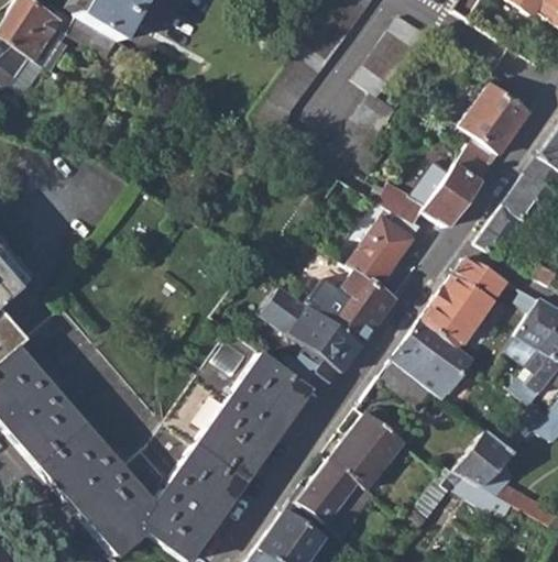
[(17,0),(0,32),(0,39),(30,57),(35,61),(59,19),(26,0),(17,0)]
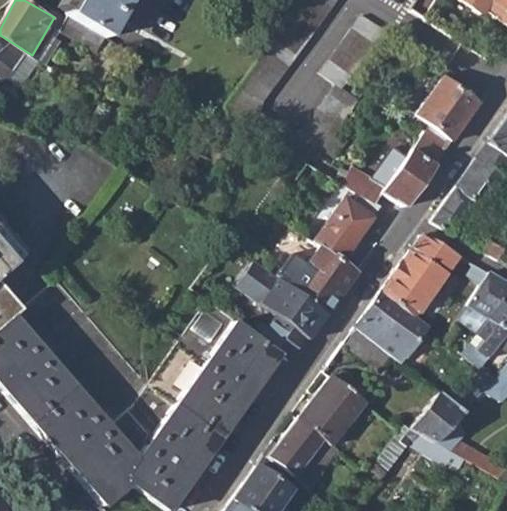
[(76,0),(68,15),(106,37),(126,0),(76,0)]
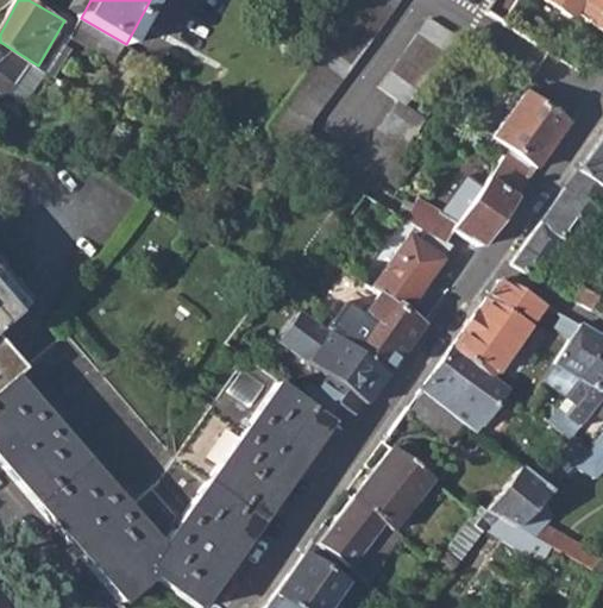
[(340,0),(355,10),(270,130),(290,152),(353,192),(388,179),(429,118),(412,104),(418,94),(460,35),(432,18),(383,85),(402,99),(368,149),(355,156),(312,131),(316,116),(401,0),(340,0)]
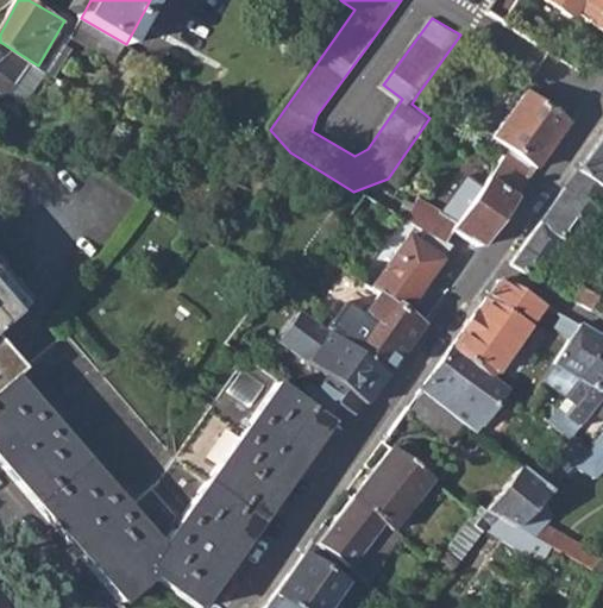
[(577,11),(602,29),(602,0),(547,0),(572,17),(577,11)]
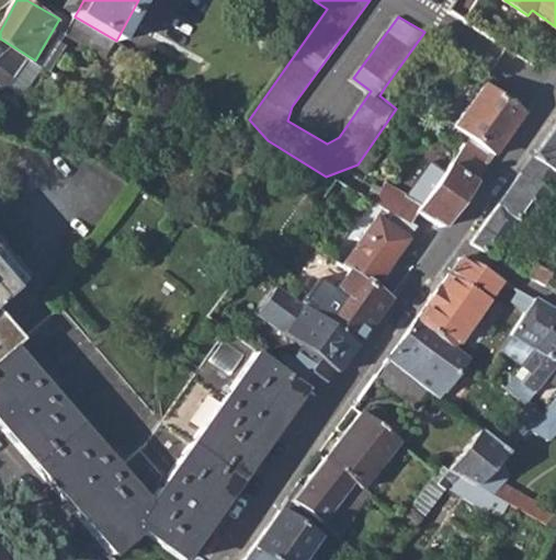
[(67,31),(108,56),(116,41),(75,16),(67,31)]
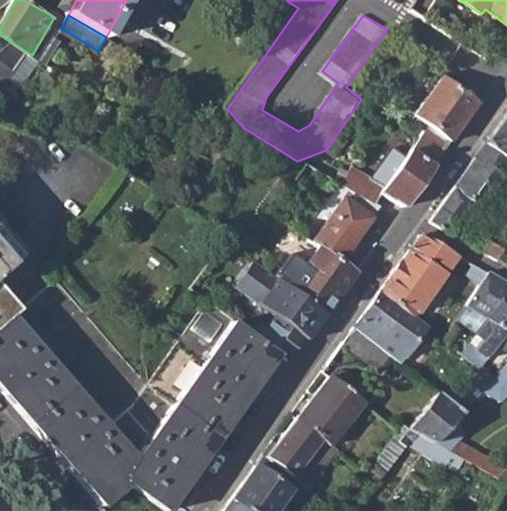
[(0,69),(10,76),(27,52),(0,35),(0,69)]
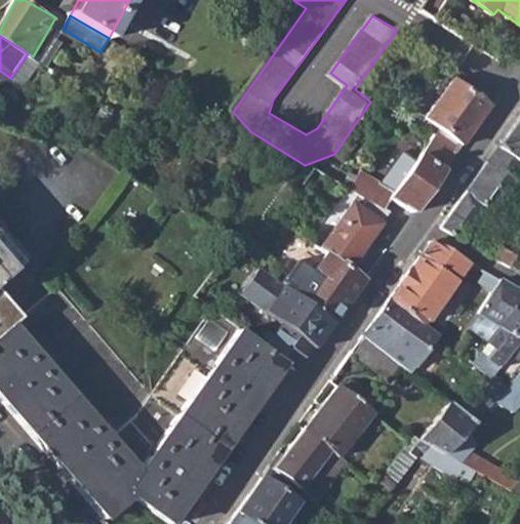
[(441,127),(466,146),(492,108),(485,108),(489,101),(455,79),(429,117),(441,127)]
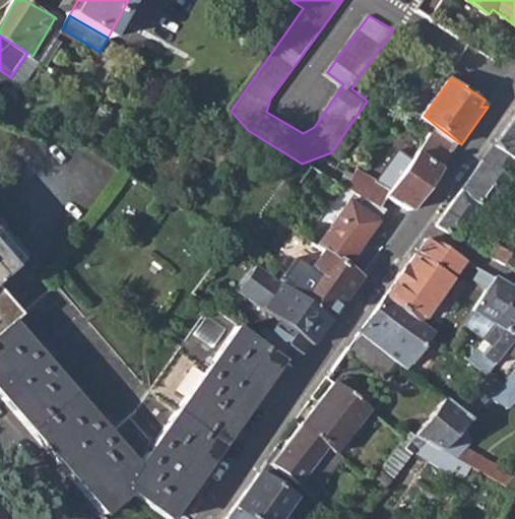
[(373,91),(357,80),(351,88),(367,101),(373,91)]
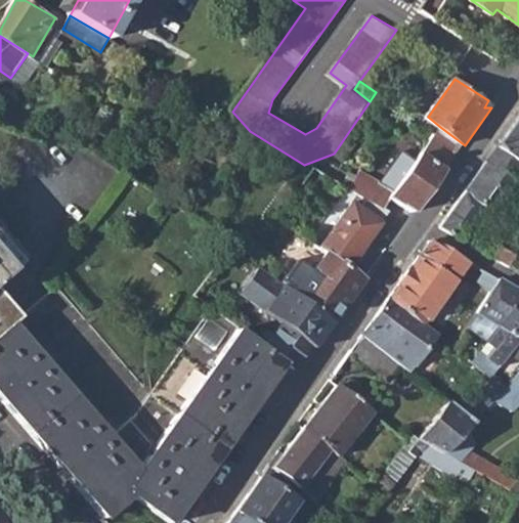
[(518,120),(491,159),(518,175),(518,120)]
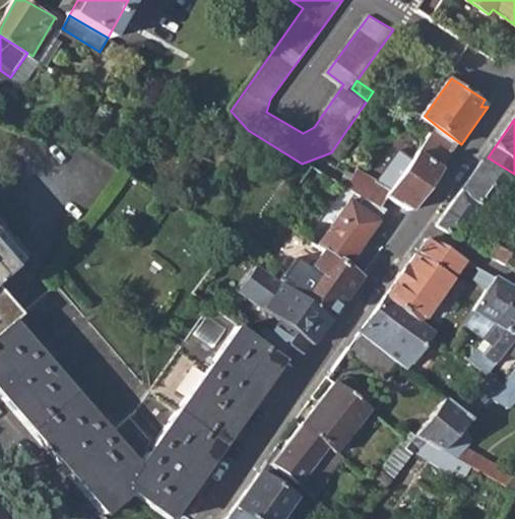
[(390,195),(413,209),(461,144),(437,126),(394,188),(360,169),(348,185),(382,206),(390,195)]
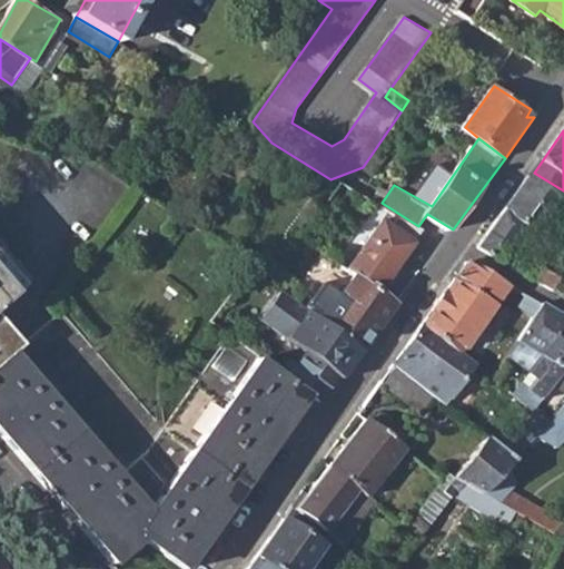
[(550,208),(563,193),(563,190),(534,173),(481,246),(504,261),(533,222),(530,219),(537,211),(542,203),(550,208)]
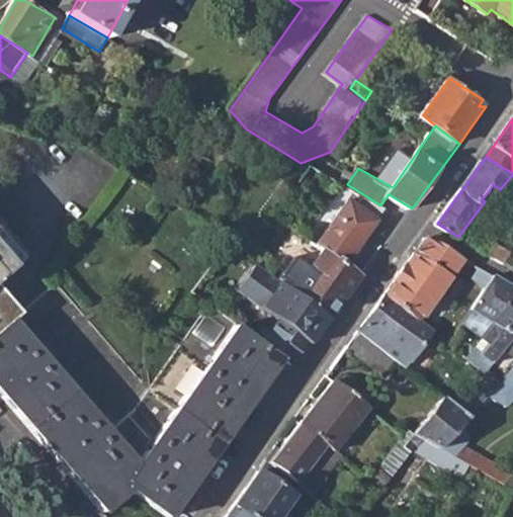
[(324,248),(347,265),(387,208),(380,205),(347,184),(310,239),(324,248)]
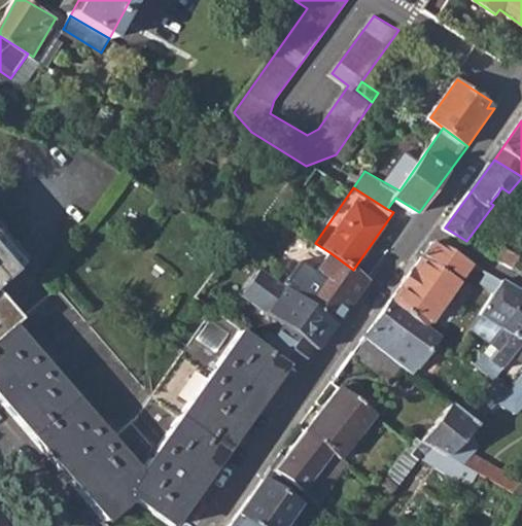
[(505,200),(509,193),(501,187),(497,195),(505,200)]
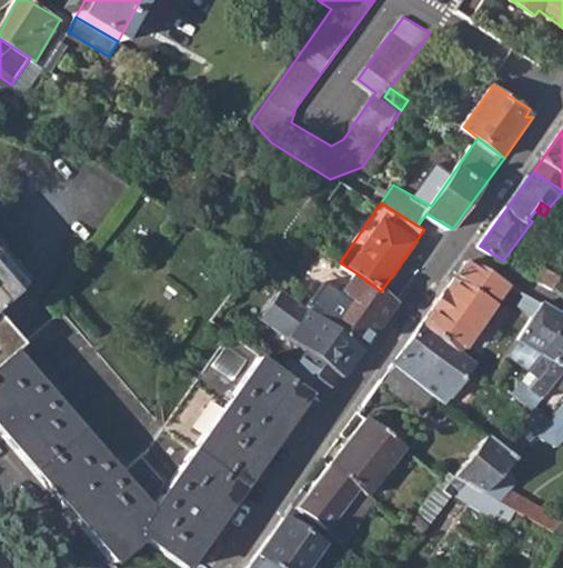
[(548,256),(543,265),(562,272),(562,263),(548,256)]
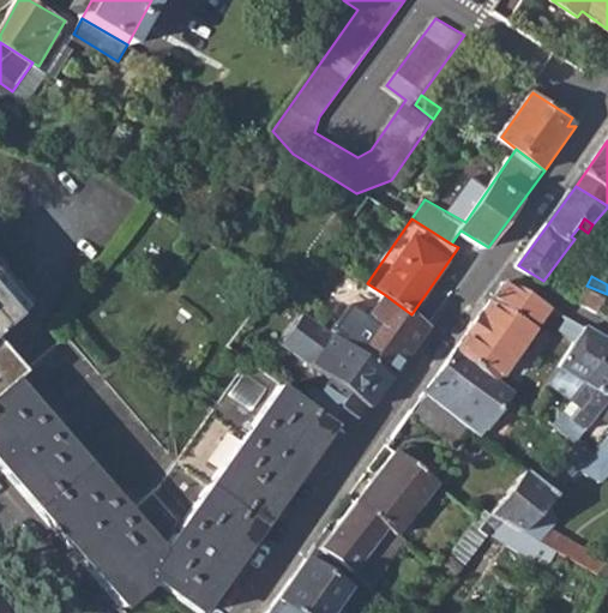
[(0,392),(18,377),(26,371),(0,338),(0,328),(24,306),(0,277),(0,392)]
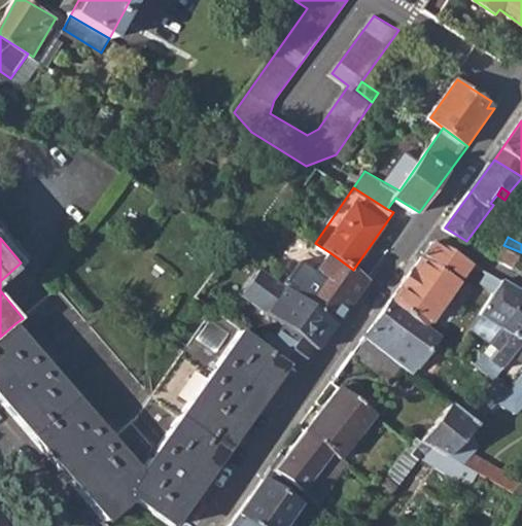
[(417,319),(429,328),(460,280),(447,272),(459,253),(436,240),(393,300),(417,319)]
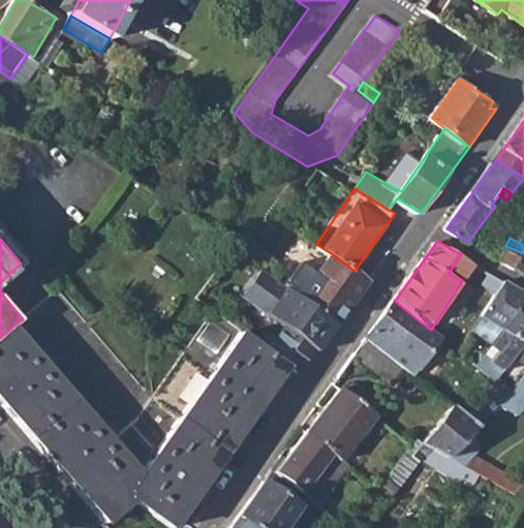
[(523,253),(505,246),(499,243),(491,254),(516,269),(523,258),(523,253)]
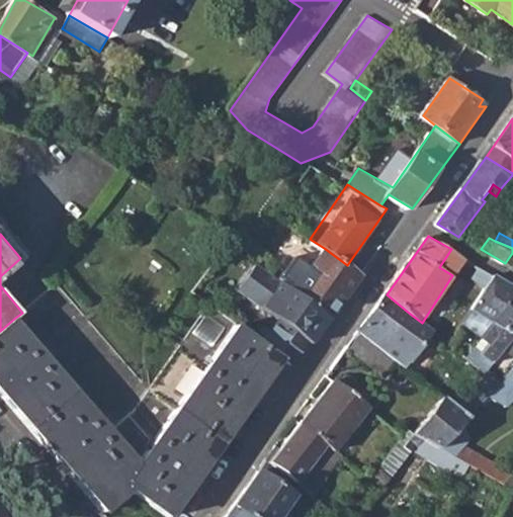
[(240,325),(285,358),(297,366),(333,319),(293,290),(280,280),(247,256),(230,242),(194,291),(240,325)]
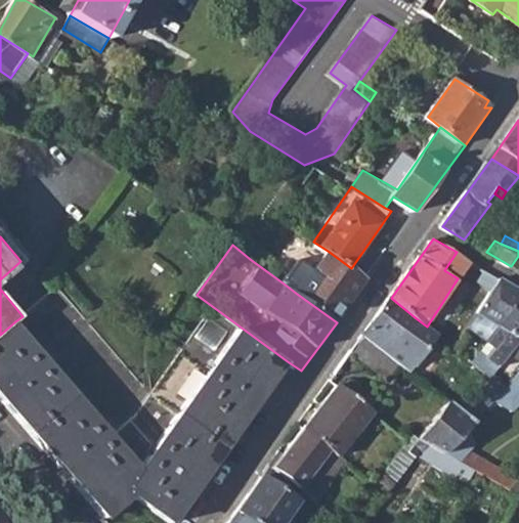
[(328,251),(314,270),(297,294),(337,322),(368,279),(351,268),(328,251)]
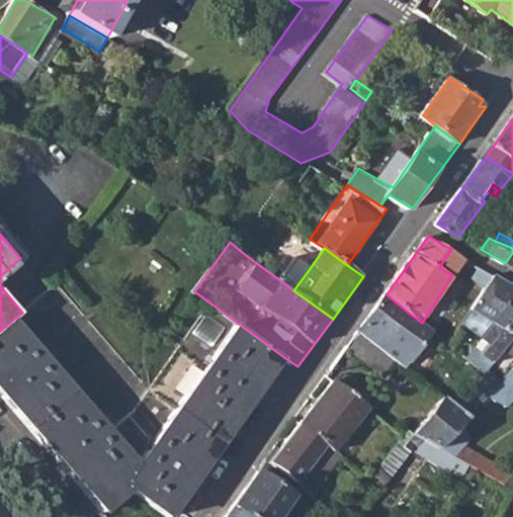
[(280,280),(293,290),(311,267),(295,257),(280,280)]
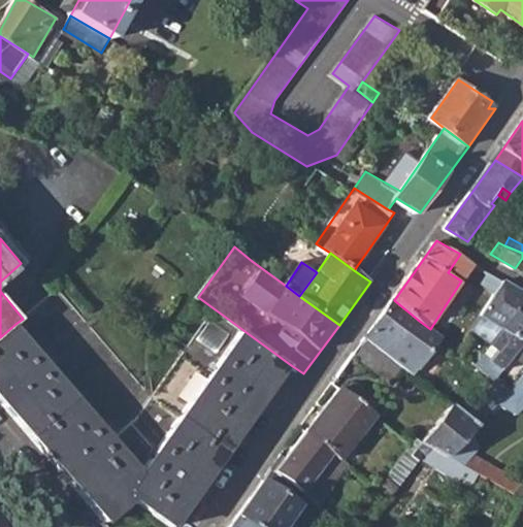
[(522,289),(504,280),(484,315),(475,330),(494,343),(504,328),(522,298),(522,289)]
